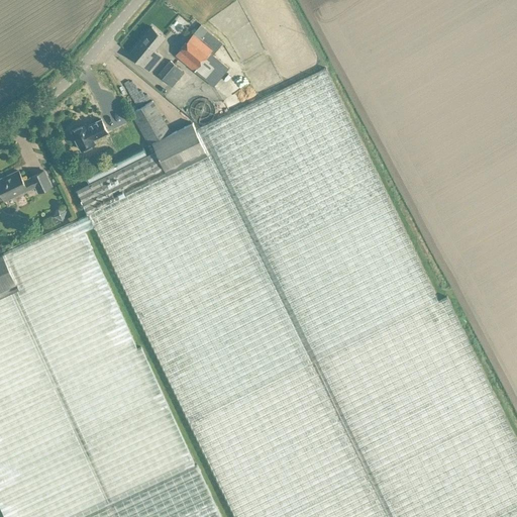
[(223,42),(201,24),(176,55),(213,86),(229,68),(213,55),(223,42)]
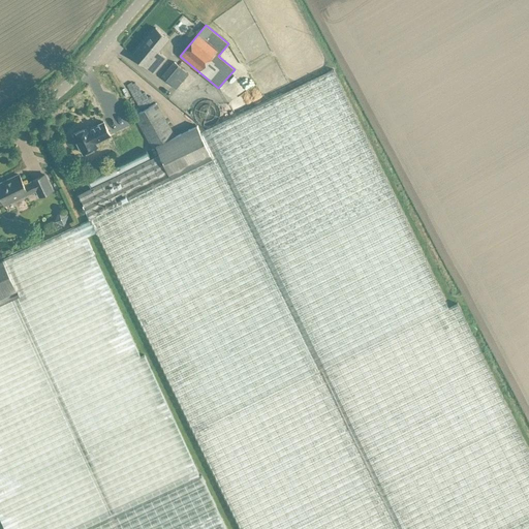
[(132,55),(154,73),(166,58),(158,51),(168,38),(155,27),(132,55)]
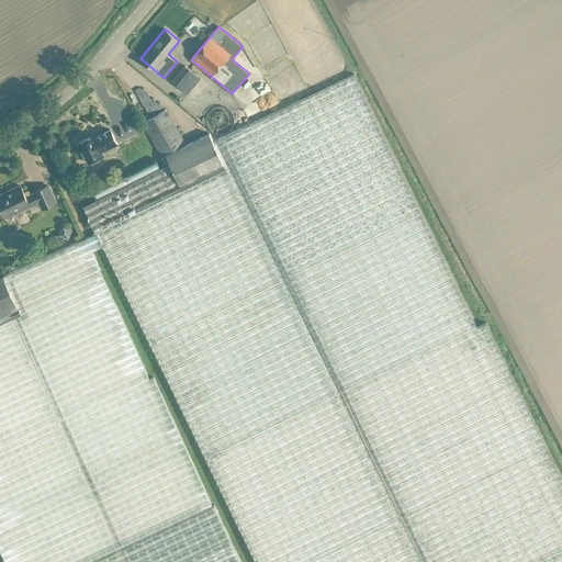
[(186,66),(172,81),(187,93),(200,78),(186,66)]
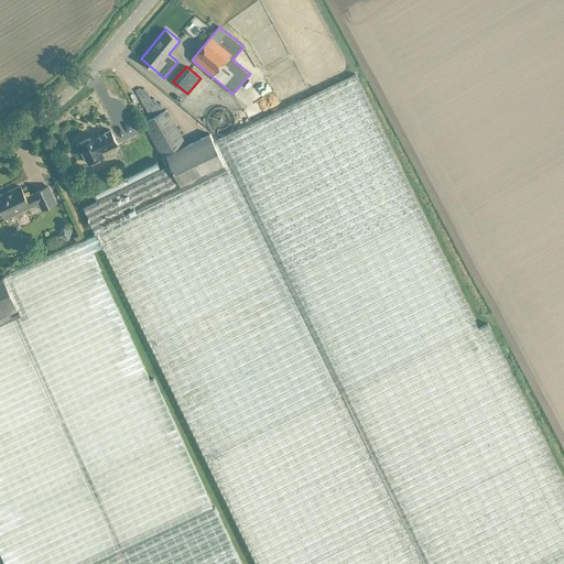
[(84,206),(257,563),(556,563),(563,561),(563,481),(487,324),(478,328),(356,74),(215,140),(209,132),(186,145),(166,110),(143,122),(163,158),(166,155),(171,164),(84,206)]
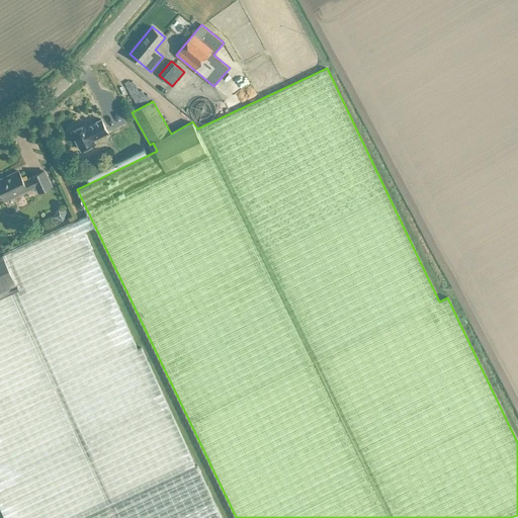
[(236,77),(231,83),(241,91),(246,85),(236,77)]
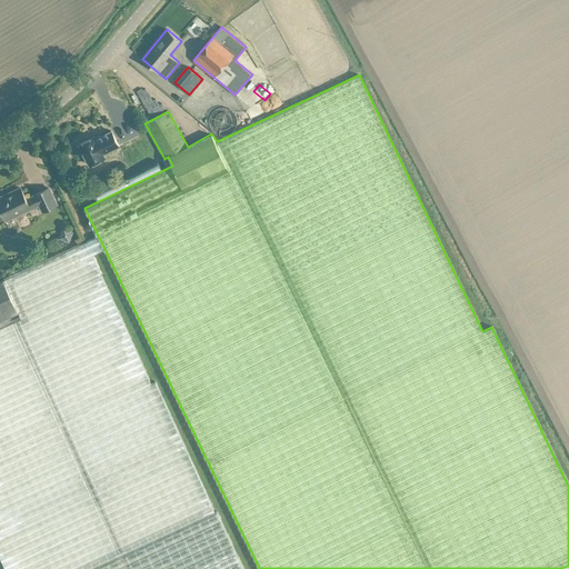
[(90,138),(79,143),(90,165),(105,157),(102,153),(119,146),(111,131),(91,141),(90,138)]
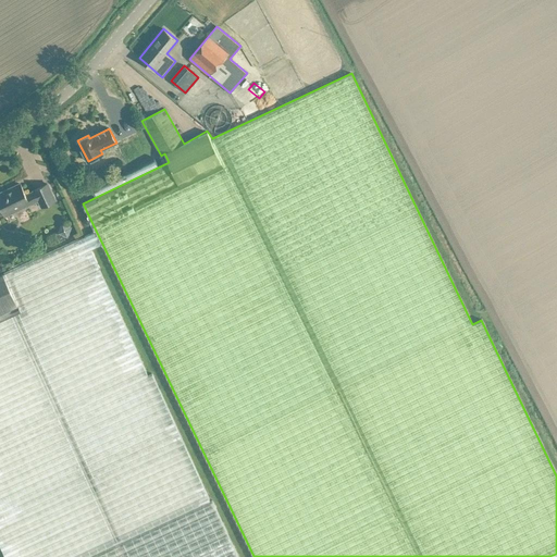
[(21,184),(0,193),(0,205),(4,215),(38,199),(42,207),(56,200),(47,184),(34,189),(35,192),(26,196),(21,184)]
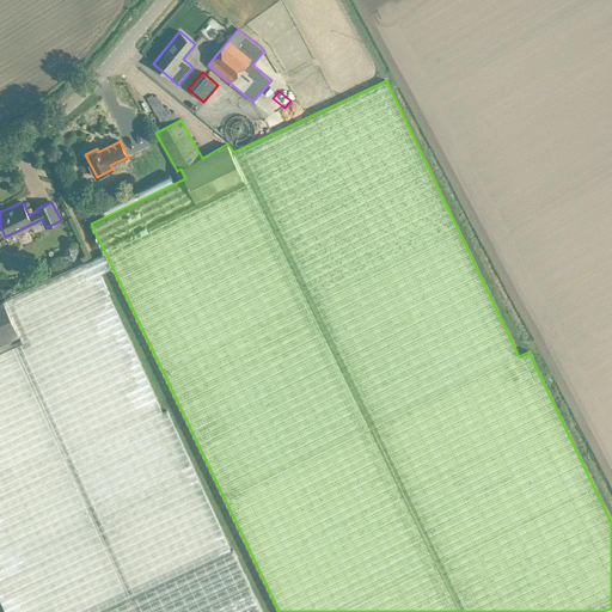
[(78,250),(68,246),(65,256),(74,259),(78,250)]
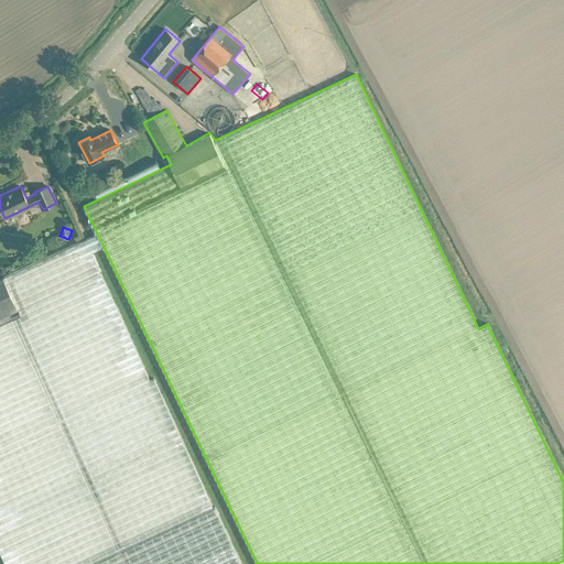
[(0,278),(0,551),(6,563),(242,563),(216,506),(214,507),(154,378),(150,380),(86,239),(0,278)]
